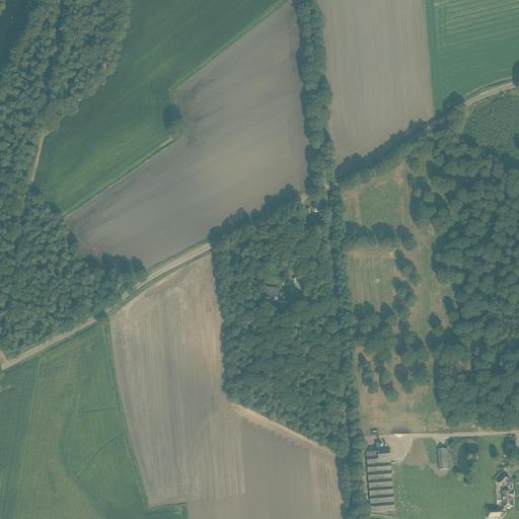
[(292,280),(295,289),(296,293),(301,291),(298,279),(292,280)]
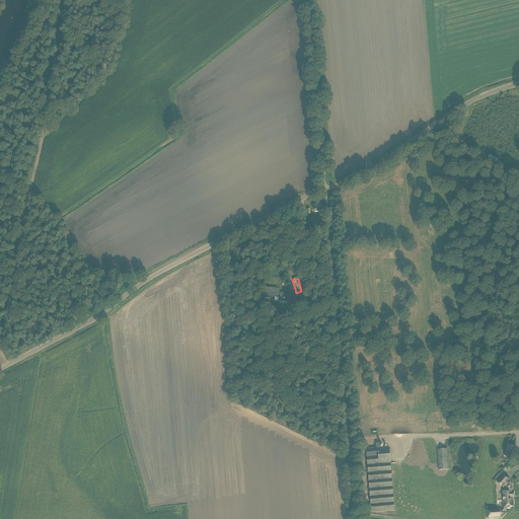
[(266,287),(266,292),(265,297),(269,297),(269,295),(274,295),(274,300),(288,302),(290,295),(279,293),(280,289),(266,287)]
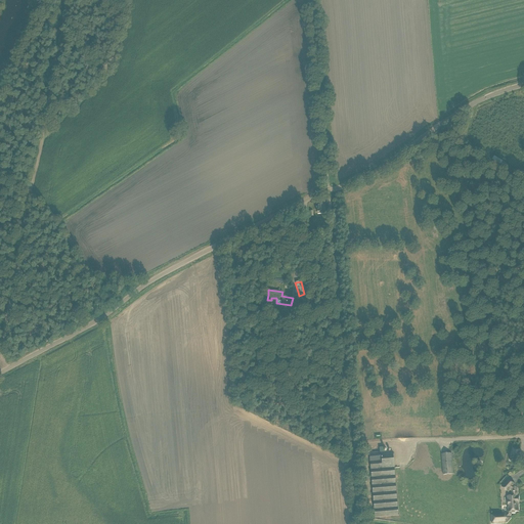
[(509,461),(518,463),(520,449),(512,447),(509,461)]
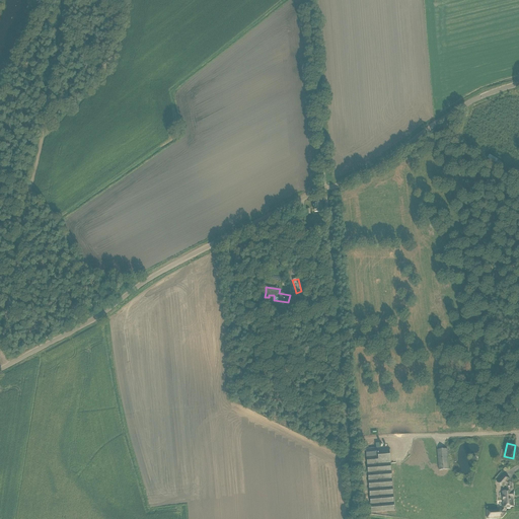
[(365,449),(366,454),(371,513),(393,511),(389,462),(388,447),(365,449)]
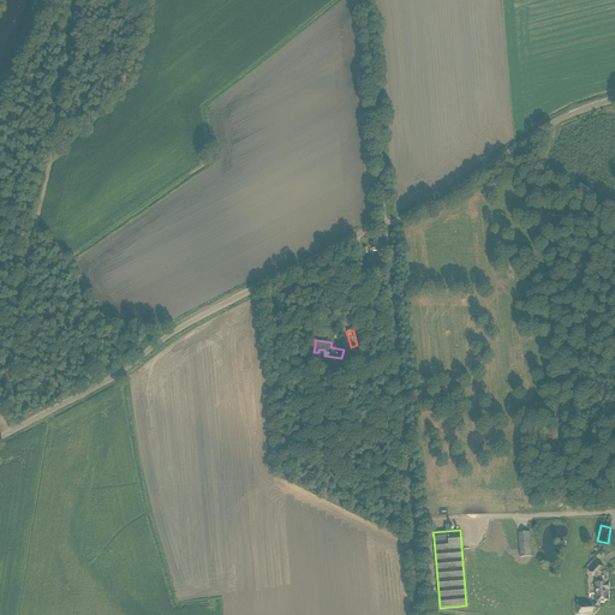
[(530,532),(518,533),(519,539),(520,557),(532,556),(531,538),(530,532)]
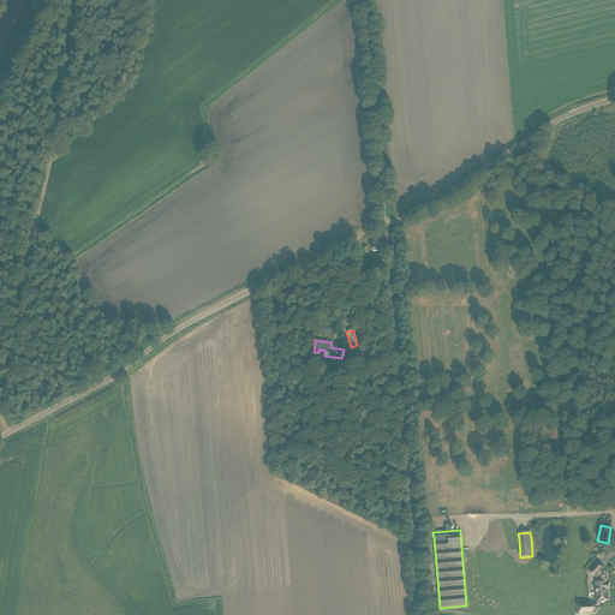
[(596,562),(589,572),(597,578),(598,577),(599,577),(599,583),(597,583),(597,593),(598,593),(598,599),(596,599),(596,603),(593,607),(592,607),(590,604),(577,604),(577,614),(595,614),(599,608),(597,607),(599,604),(599,601),(609,601),(608,593),(609,592),(609,583),(608,583),(607,573),(602,568),(596,562)]
